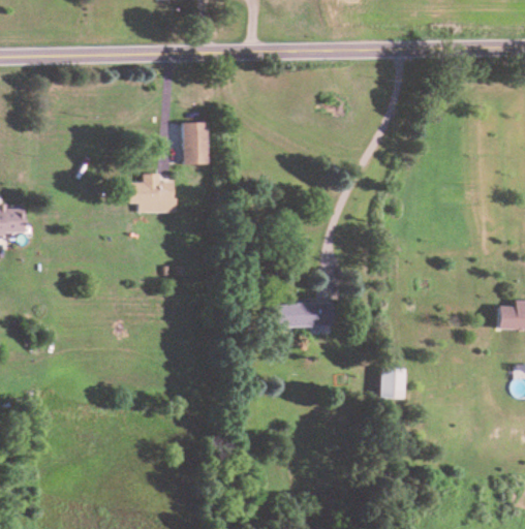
[(183,122),(183,164),(209,164),(209,122),(183,122)]
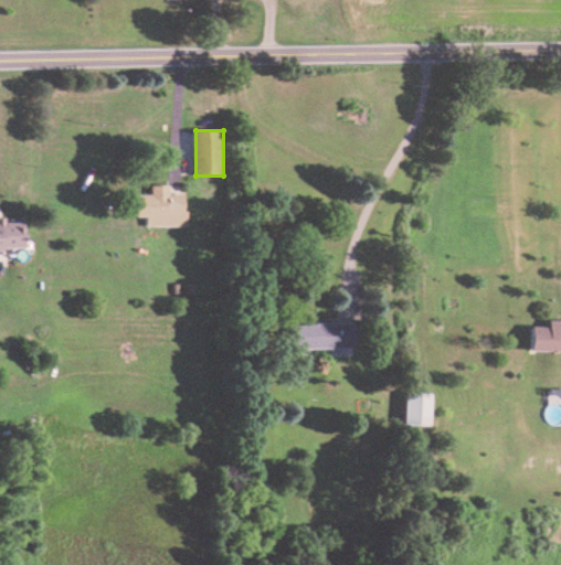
[(139,217),(148,217),(148,226),(188,226),(188,194),(171,194),(171,185),(154,185),(154,194),(139,194),(139,217)]
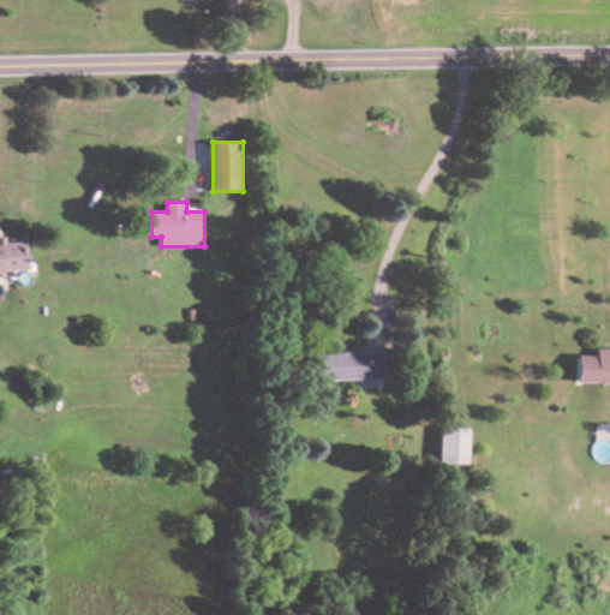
[(0,272),(28,273),(29,243),(0,242),(0,272)]
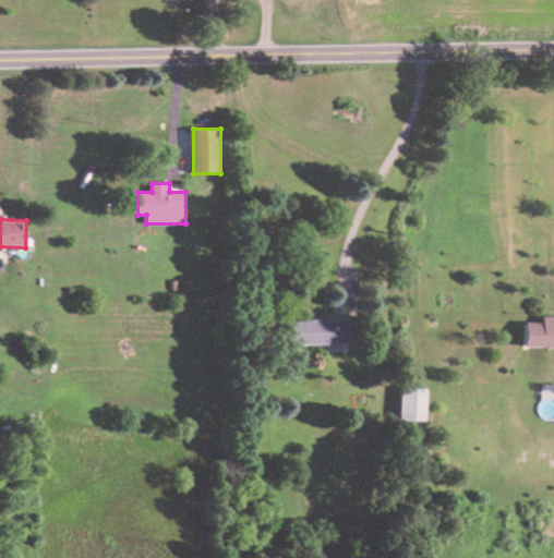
[(553,318),(544,319),(544,323),(528,323),(528,347),(553,346),(553,318)]
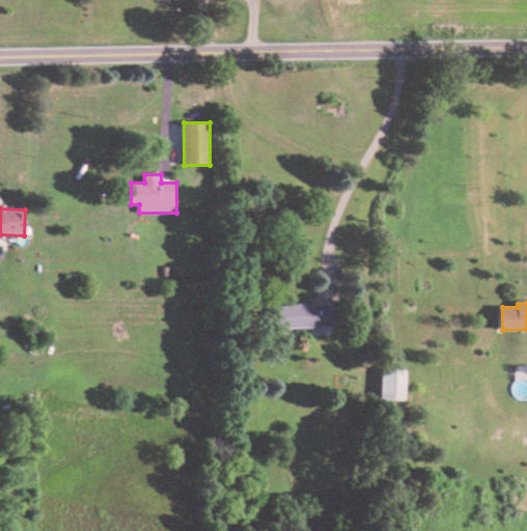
[(279,328),(336,328),(336,304),(279,304),(279,328)]
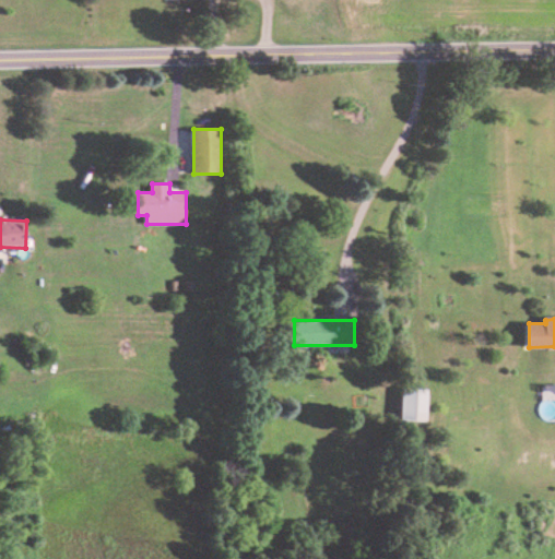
[(427,389),(403,389),(403,421),(427,421),(427,389)]
